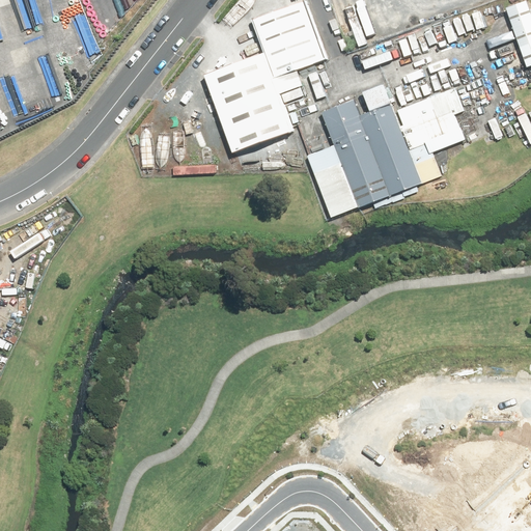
[(530,18),(525,3),(506,10),(528,65),(530,63),(530,18)]
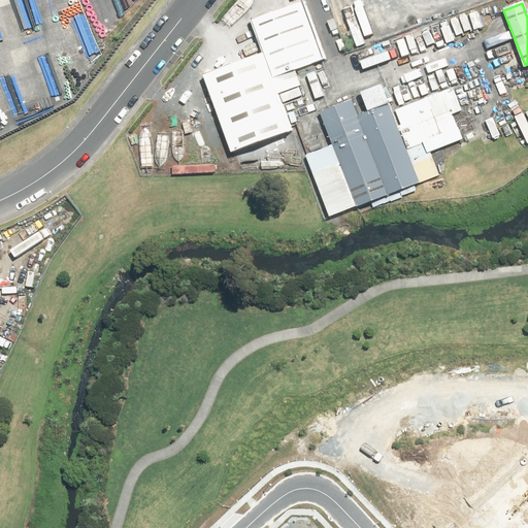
[(261,25),(271,53),(283,83),(330,65),(309,7),(261,25)]
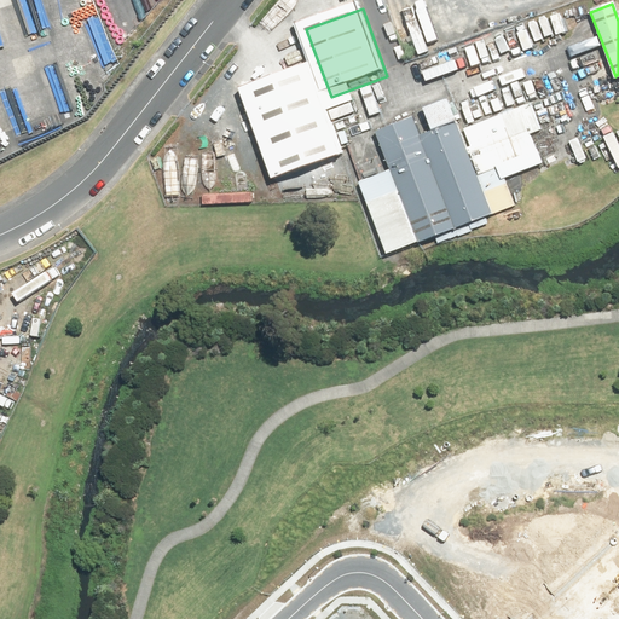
[(318,62),(248,87),(283,181),(353,156),(318,62)]
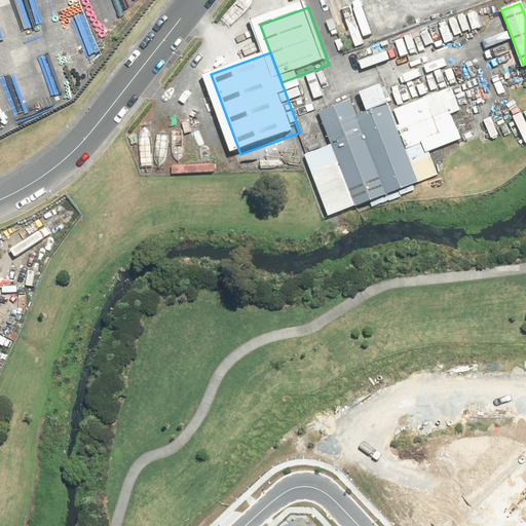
[(352,98),(318,110),(332,147),(353,203),(436,174),(426,151),(460,139),(443,91),(390,110),(387,103),(359,113),(352,98)]
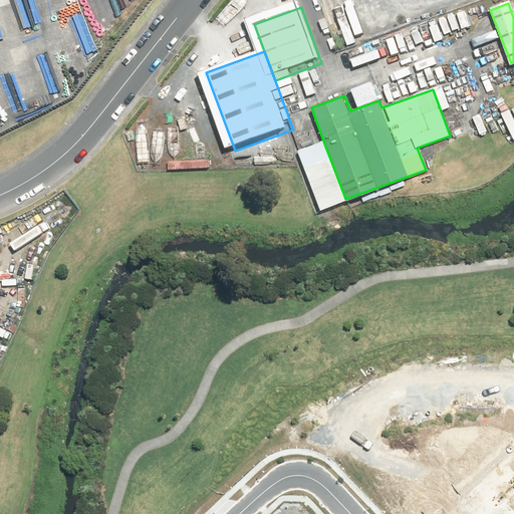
[(318,209),(345,199),(324,144),(297,153),(318,209)]
